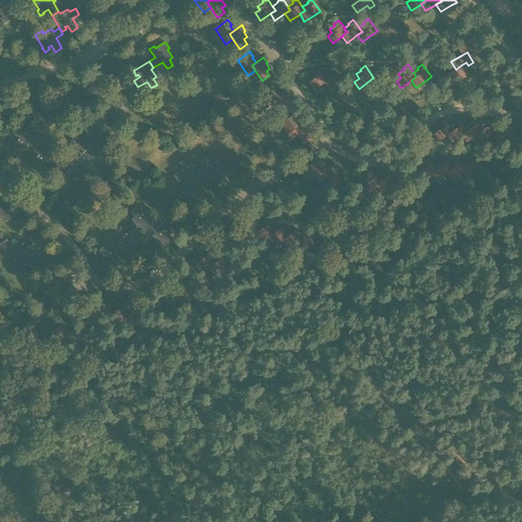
[(381,82),(386,89),(397,82),(401,77),(398,73),(393,65),(387,69),(388,70),(383,74),(385,79),(381,82)]
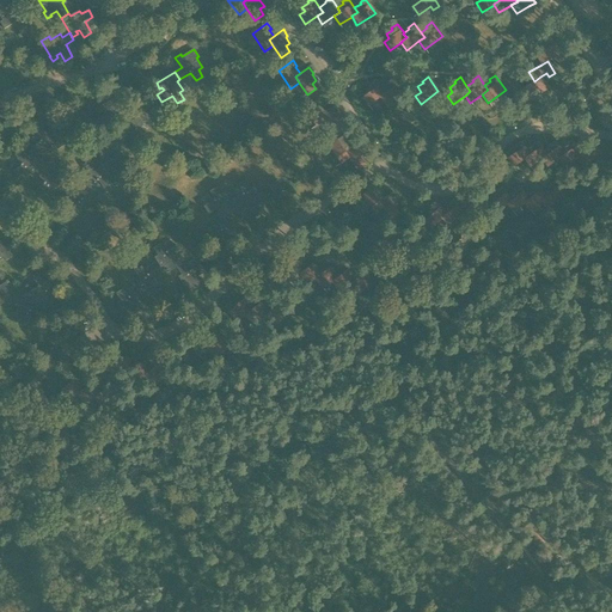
[(521,89),(527,97),(539,90),(542,93),(548,89),(540,77),(534,81),(521,89)]
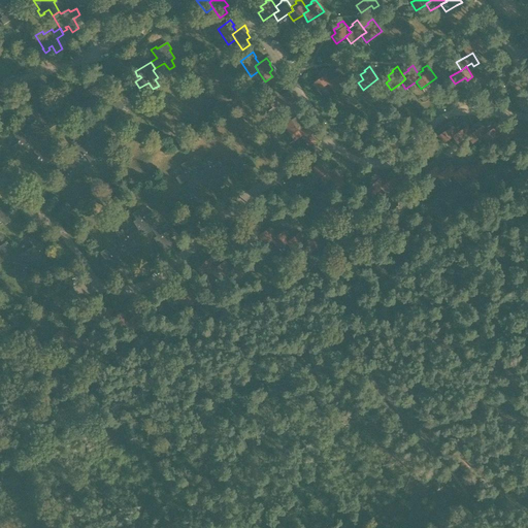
[(335,72),(330,76),(333,80),(328,84),(328,85),(333,91),(343,84),(348,79),(344,75),(339,67),(334,71),(335,72)]
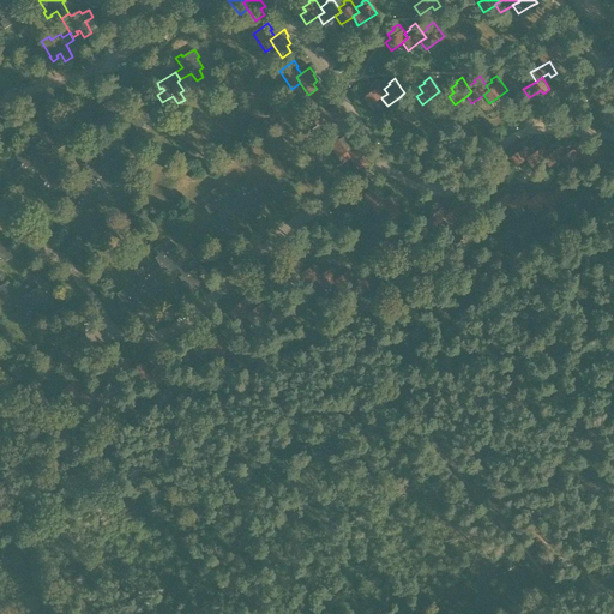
[(407,84),(401,88),(404,92),(399,97),(404,106),(416,96),(422,92),(419,86),(411,78),(405,82),(407,84)]
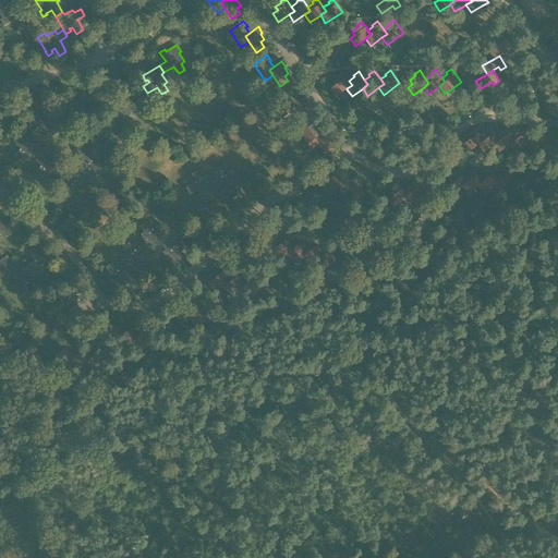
[(352,85),(349,81),(342,72),(337,76),(338,77),(332,82),(336,85),(330,89),(336,97),(347,89),(347,88),(352,85)]
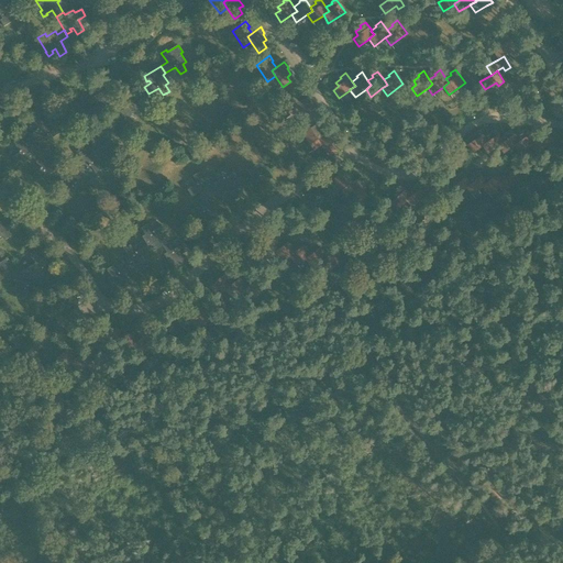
[(290,117),(298,111),(295,106),(299,103),(295,98),(297,97),(293,91),(279,100),(290,117)]
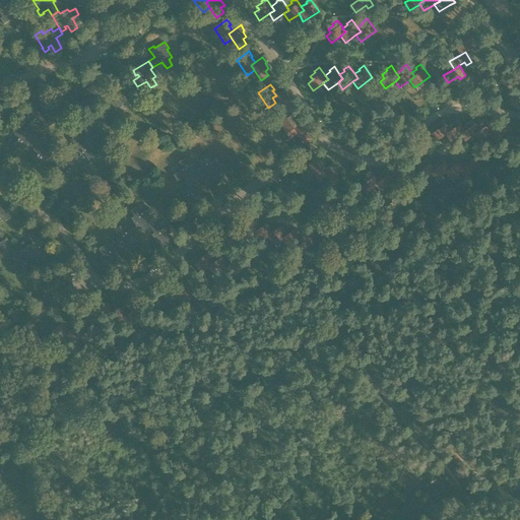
[(284,89),(276,95),(272,98),(275,103),(281,113),(289,109),(286,104),(289,102),(286,95),(287,94),(284,89)]
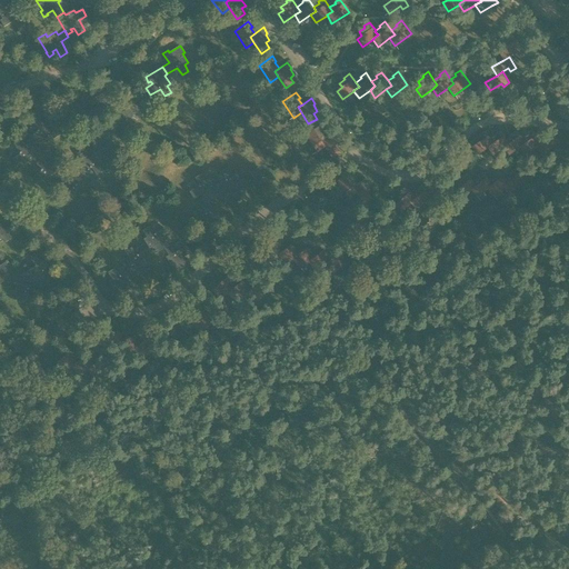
[(319,127),(306,136),(317,152),(325,148),(321,141),(326,139),(321,133),(323,132),(319,127)]
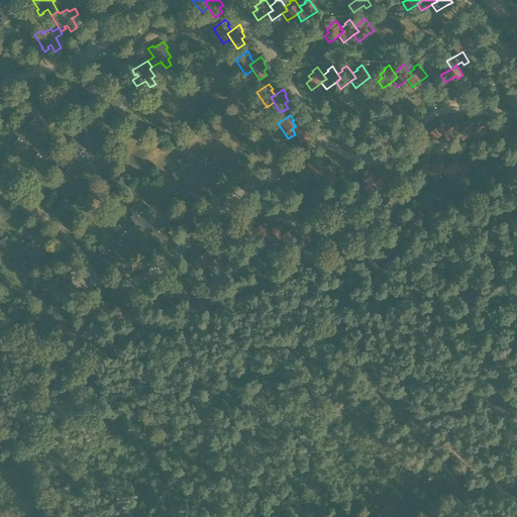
[(432,131),(428,134),(433,141),(443,134),(442,134),(447,130),(445,127),(445,126),(440,118),(435,122),(435,123),(430,127),(432,131)]
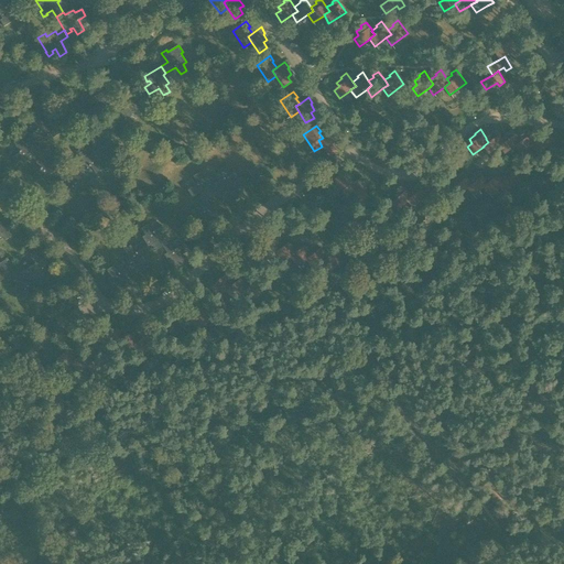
[(488,142),(483,147),(484,147),(488,153),(499,147),(505,142),(501,138),(496,129),(490,133),(491,134),(486,139),(488,142)]
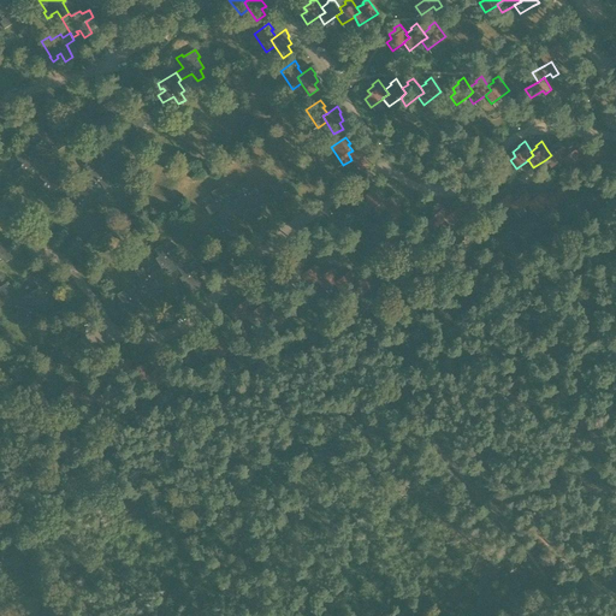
[(551,155),(545,160),(551,167),(563,159),(568,155),(566,150),(560,141),(554,144),(555,147),(548,150),(551,155)]
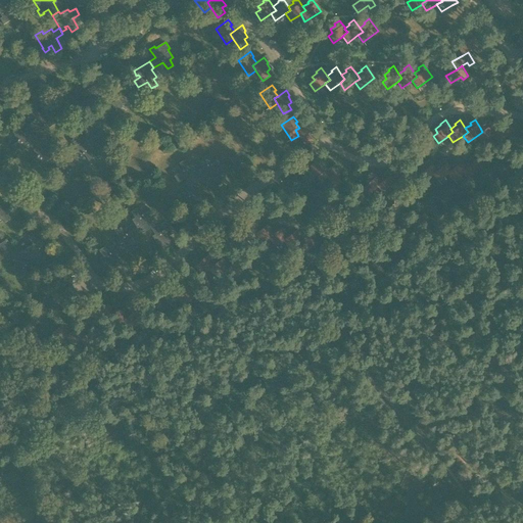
[(482,132),(478,135),(482,142),(492,135),(497,132),(494,128),(489,120),(484,123),(485,125),(480,128),(482,132)]
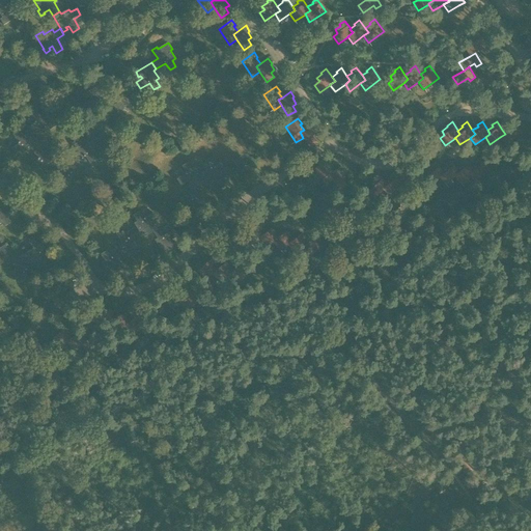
[(505,134),(500,137),(505,144),(521,134),(512,121),(507,124),(508,126),(502,130),(505,134)]
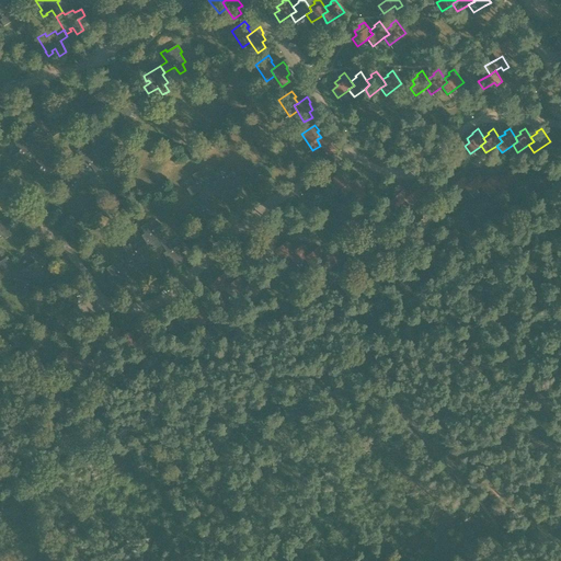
[(317,139),(320,146),(327,157),(335,151),(332,146),(335,144),(332,137),(333,136),(330,130),(321,137),(317,139)]
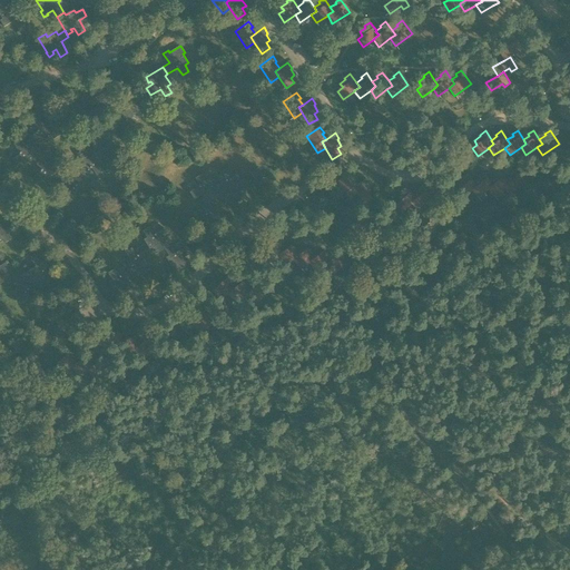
[(102,163),(97,154),(99,153),(95,146),(84,153),(82,150),(77,154),(79,158),(80,158),(84,164),(77,167),(82,174),(91,168),(92,168),(97,176),(104,172),(99,165),(102,163)]
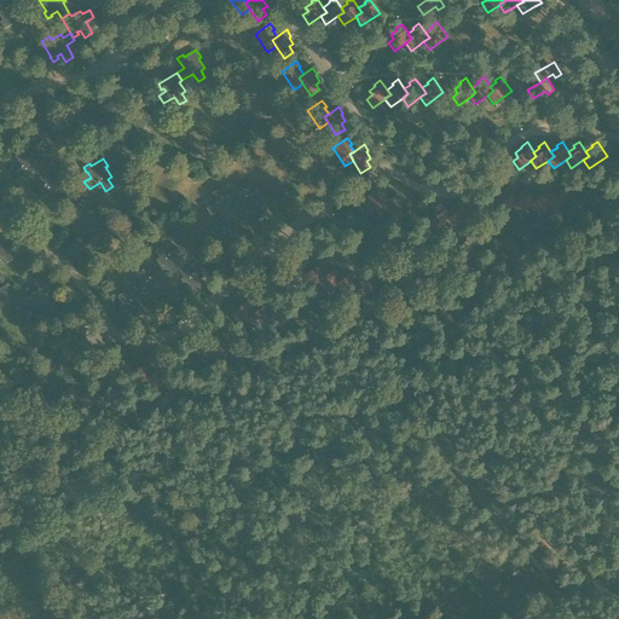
[(246,196),(236,202),(241,209),(248,206),(250,210),(250,212),(253,217),(259,213),(258,210),(270,203),(266,198),(265,195),(261,197),(256,187),(253,190),(248,183),(241,186),(246,195),(246,196)]
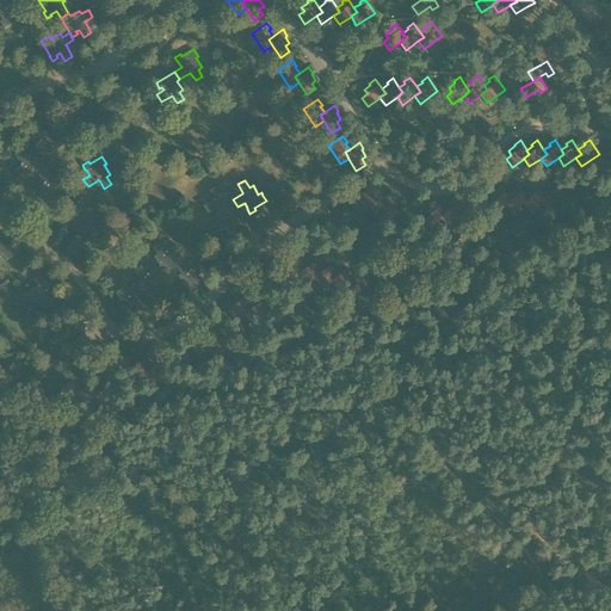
[(529,198),(523,203),(524,203),(530,210),(541,202),(541,201),(545,197),(542,192),(536,183),(530,187),(531,190),(525,193),(525,195),(529,198)]
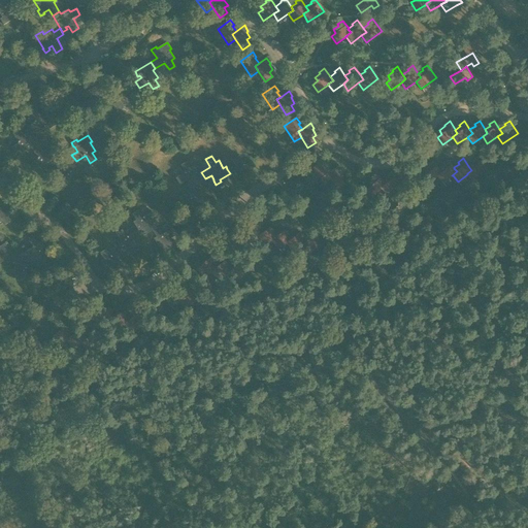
[(441,173),(437,176),(442,184),(453,175),(452,175),(457,171),(454,168),(454,167),(448,160),(442,164),(443,165),(438,169),(441,173)]
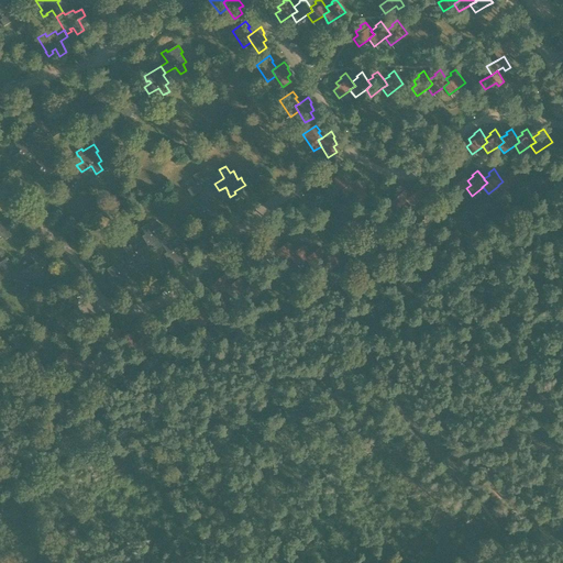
[(219,190),(214,184),(211,185),(207,177),(203,178),(199,172),(194,176),(198,184),(197,184),(187,190),(192,197),(199,192),(200,196),(198,197),(201,201),(206,199),(219,190)]
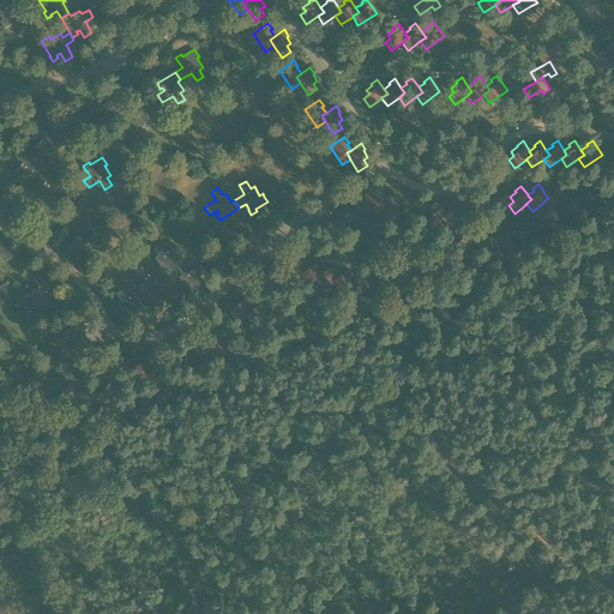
[(497,203),(491,206),(497,215),(509,205),(513,202),(510,197),(504,187),(498,192),(499,193),(493,198),(497,203)]
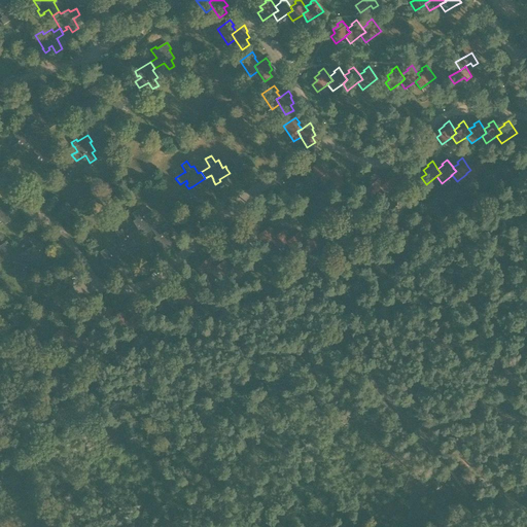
[(329,179),(337,189),(344,184),(341,179),(345,177),(341,171),(342,170),(339,165),(330,171),(334,175),(329,179)]
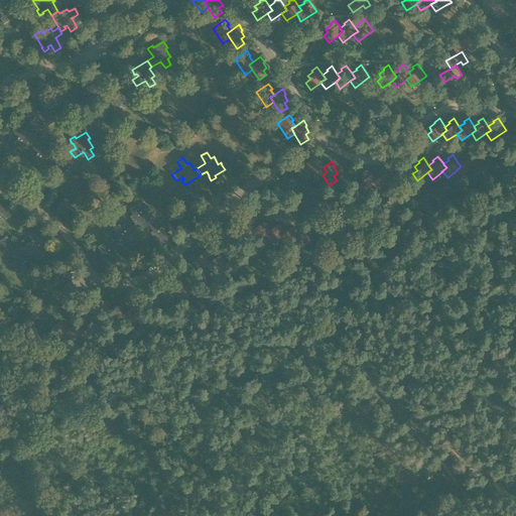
[(387,182),(393,188),(406,176),(396,165),(392,169),(393,170),(388,174),(391,178),(387,182)]
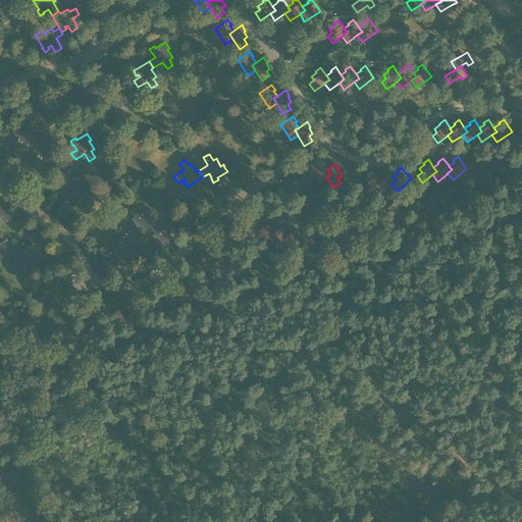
[(381,183),(377,187),(382,193),(392,185),(396,180),(393,176),(386,169),(381,173),(382,174),(378,178),(381,183)]
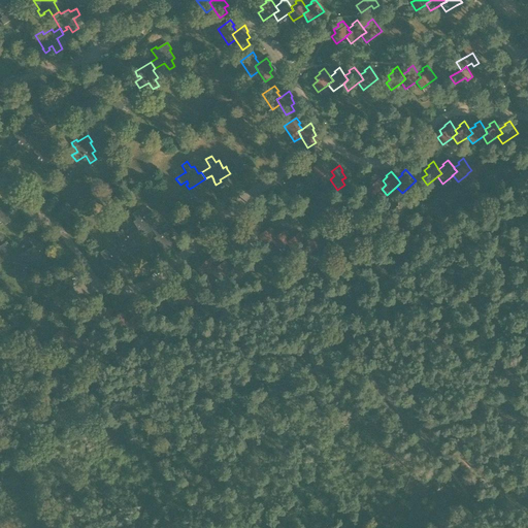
[(366,191),(372,197),(382,189),(386,185),(383,180),(375,173),(371,177),(372,179),(367,184),(370,187),(366,191)]
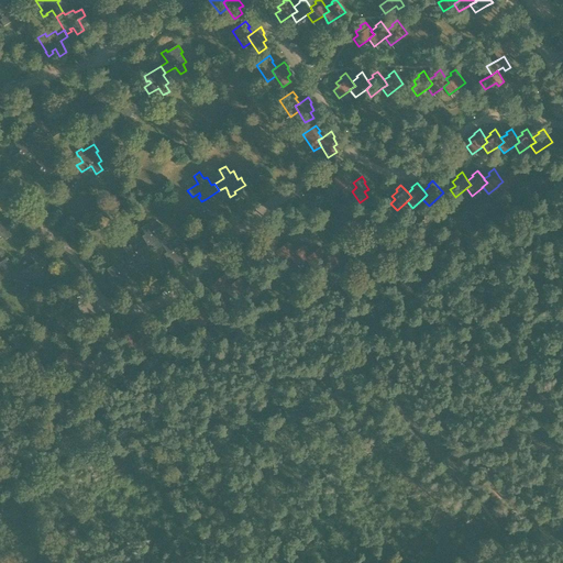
[(202,211),(194,218),(198,224),(205,220),(207,223),(205,224),(208,230),(212,227),(211,227),(224,218),(221,211),(219,213),(212,205),(210,206),(206,199),(201,202),(201,201),(199,203),(203,211),(202,211)]
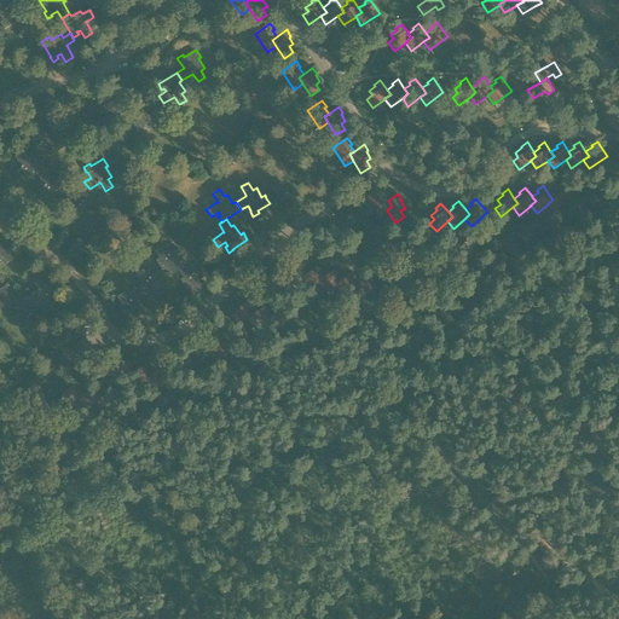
[(391,254),(397,249),(395,249),(393,246),(394,243),(389,237),(379,247),(375,242),(370,246),(382,261),(392,254),(391,254)]
